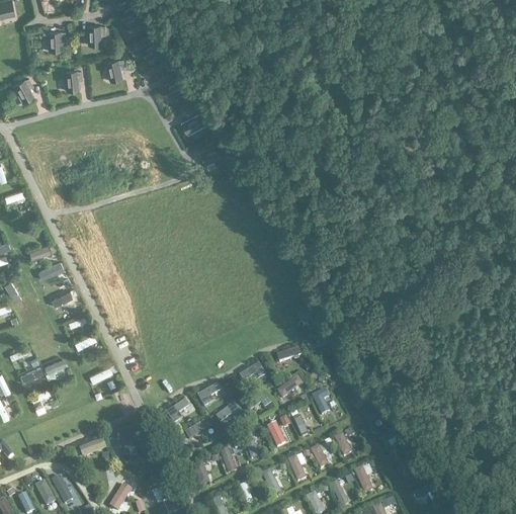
[(0,11),(3,11),(3,12),(12,10),(9,0),(0,0),(0,11)]
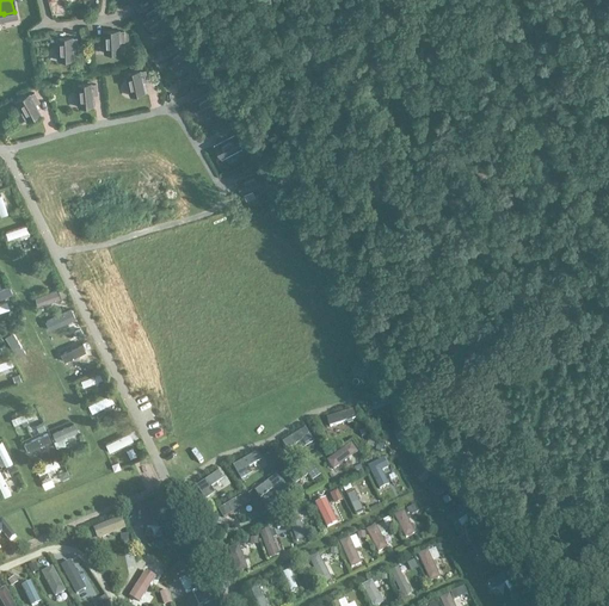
[(122,26),(117,26),(117,25),(102,26),(103,48),(118,48),(117,33),(122,33),(122,26)]
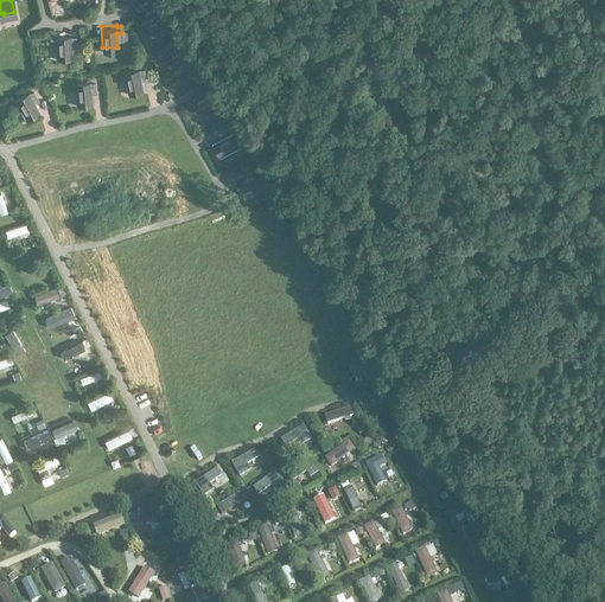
[(74,33),(69,33),(69,32),(53,33),(55,55),(70,55),(69,40),(74,40),(74,33)]
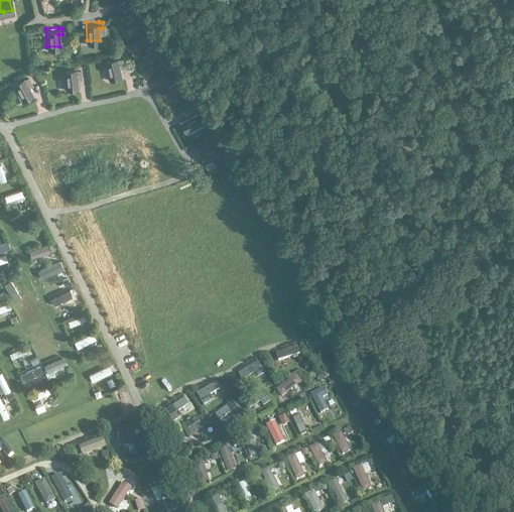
[(121,55),(117,56),(117,55),(105,58),(109,77),(121,74),(119,62),(123,61),(121,55)]
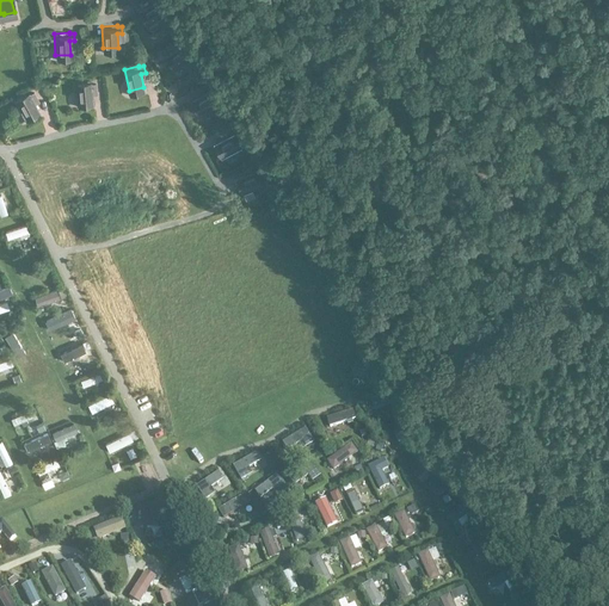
[(93,80),(88,80),(88,79),(74,80),(75,103),(91,101),(90,87),(94,87),(93,80)]
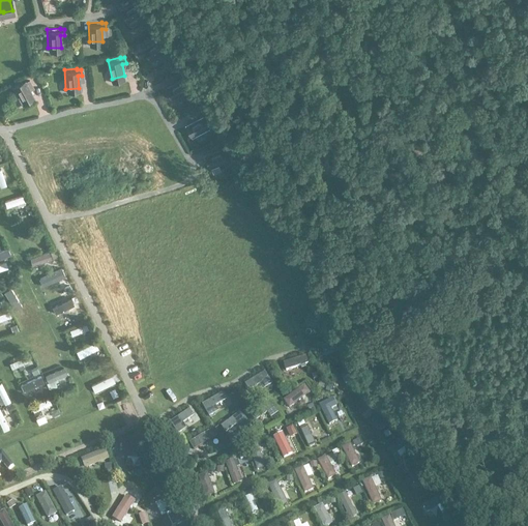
[(28,76),(24,78),(24,77),(12,83),(22,100),(33,94),(27,83),(31,81),(28,76)]
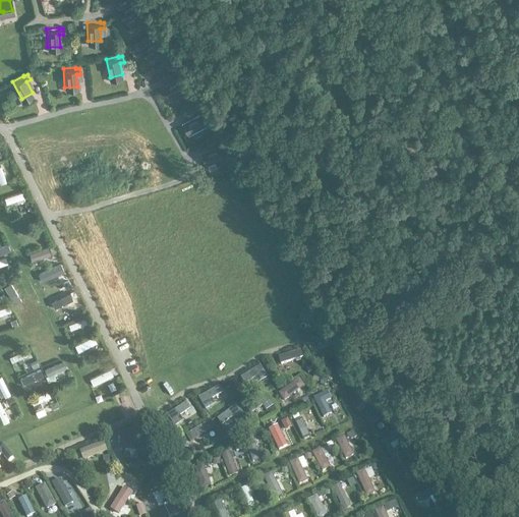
[(197,110),(181,119),(187,130),(197,125),(199,128),(206,125),(204,122),(204,121),(197,110)]
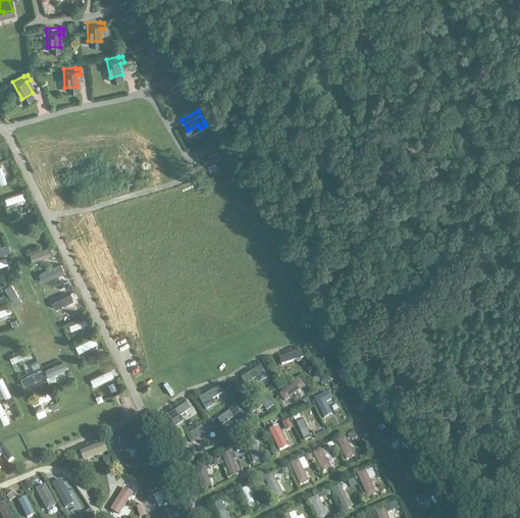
[(2,167),(0,167),(0,179),(2,187),(8,185),(2,167)]
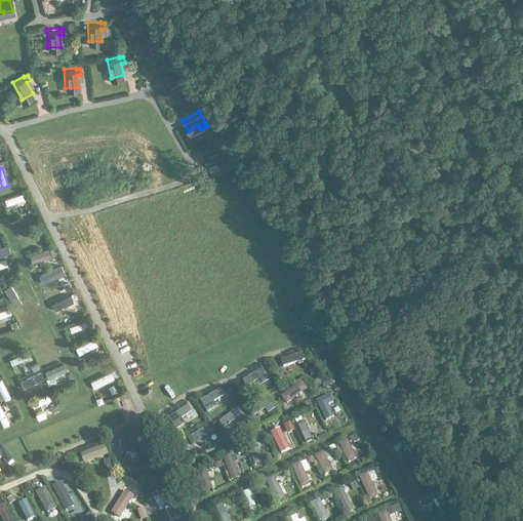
[(24,195),(6,201),(8,207),(26,201),(24,195)]
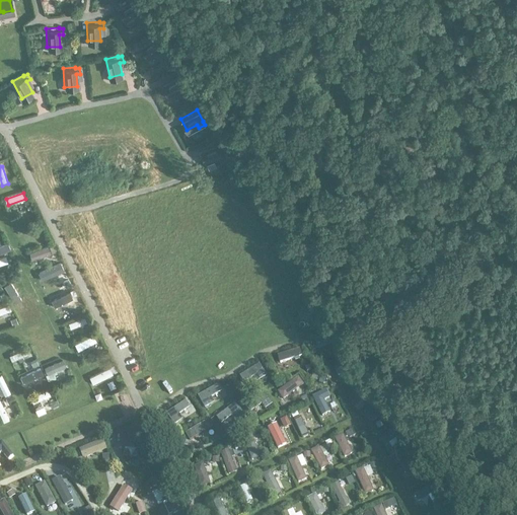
[(34,212),(20,215),(21,221),(37,218),(34,212)]
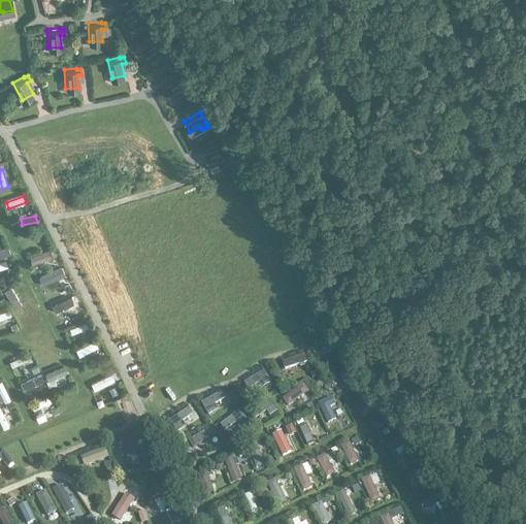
[(41,236),(25,239),(26,246),(42,242),(41,236)]
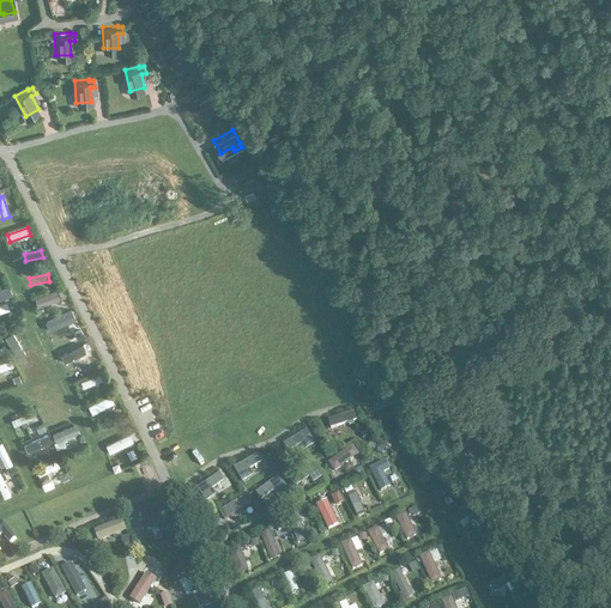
[(0,315),(11,312),(10,305),(0,308),(0,315)]
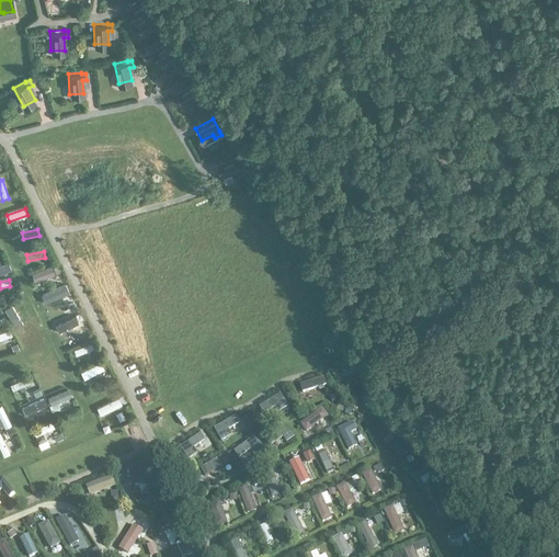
[(11,302),(6,304),(11,320),(16,318),(11,302)]
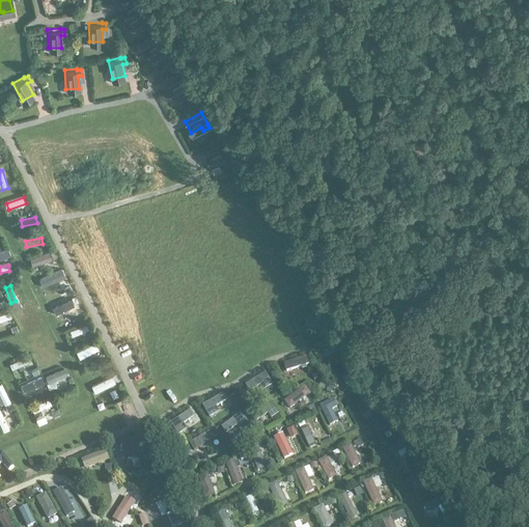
[(52,308),(71,300),(66,292),(48,300),(52,308)]
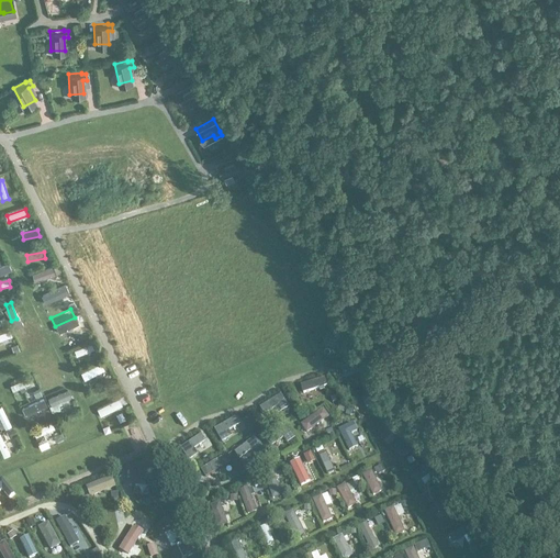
[(321,330),(324,338),(351,330),(348,321),(321,330)]
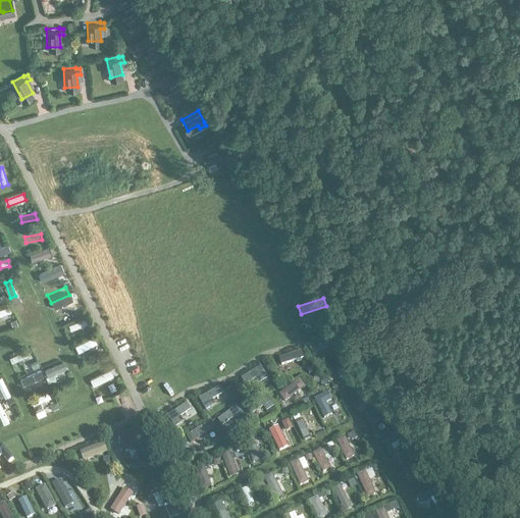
[(79,302),(65,307),(67,313),(81,308),(79,302)]
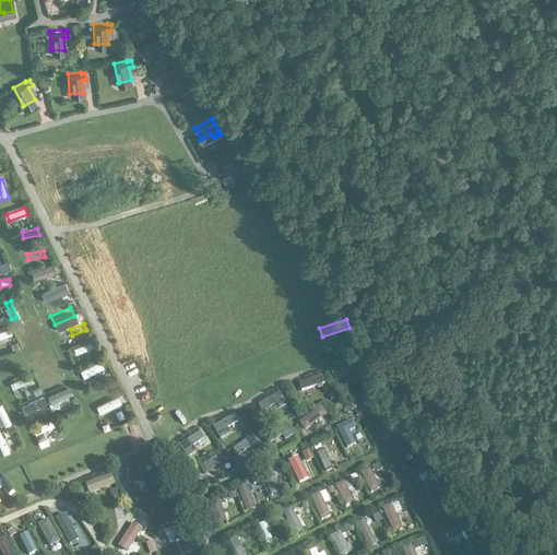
[(0,341),(13,339),(12,331),(0,333),(0,341)]
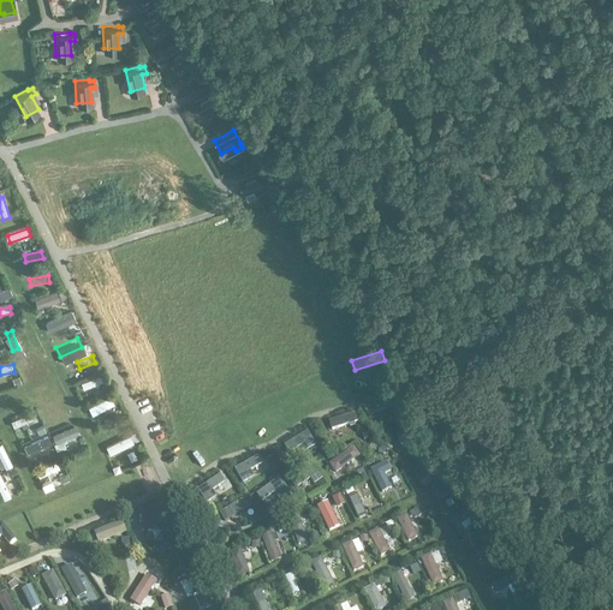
[(45,366),(23,375),(24,381),(47,372),(45,366)]
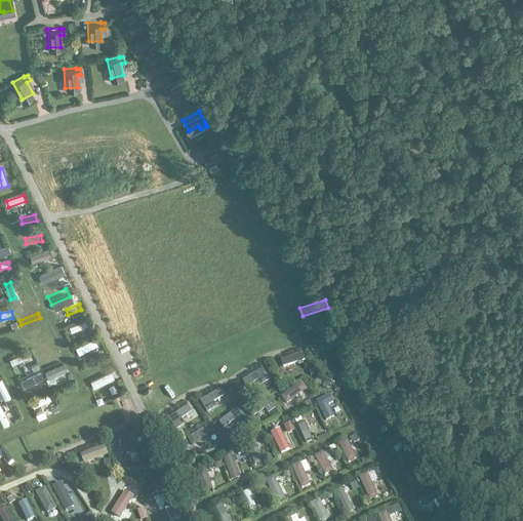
[(26,327),(28,334),(45,329),(44,323),(26,327)]
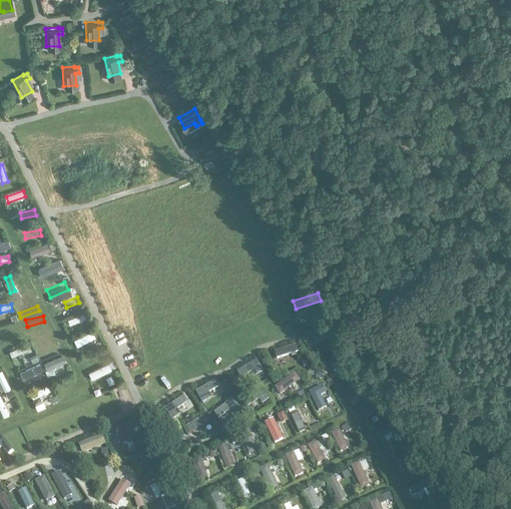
[(70,326),(86,321),(85,316),(68,321),(70,326)]
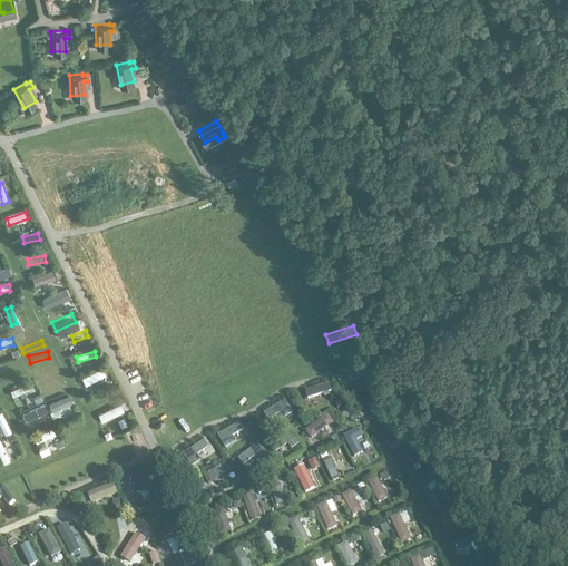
[(92,378),(106,372),(105,368),(90,372),(92,378)]
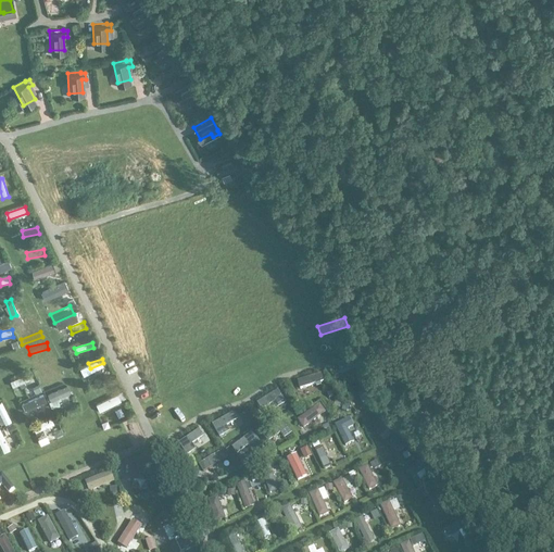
[(47,378),(59,375),(55,364),(45,367),(47,374),(46,374),(47,378)]
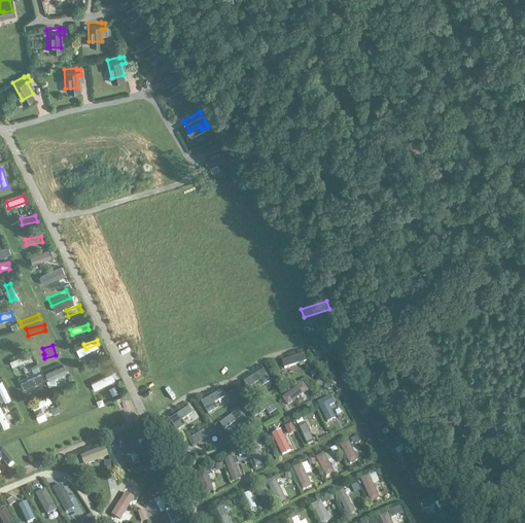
[(280,356),(282,364),(308,356),(305,348),(280,356)]
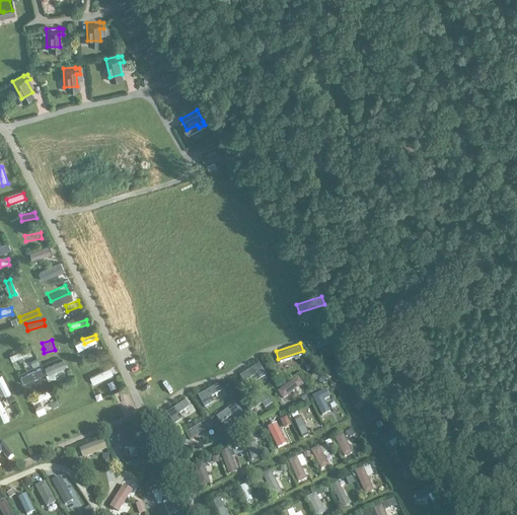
[(23,351),(11,357),(14,363),(26,358),(23,351)]
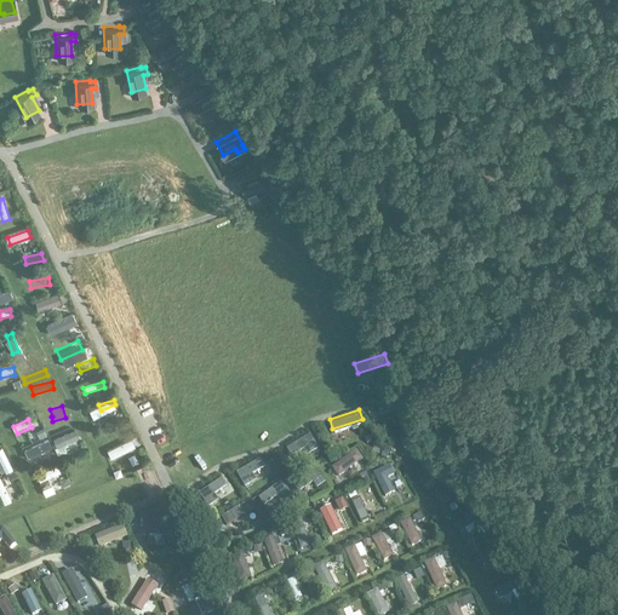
[(400,435),(405,442),(421,434),(416,426),(400,435)]
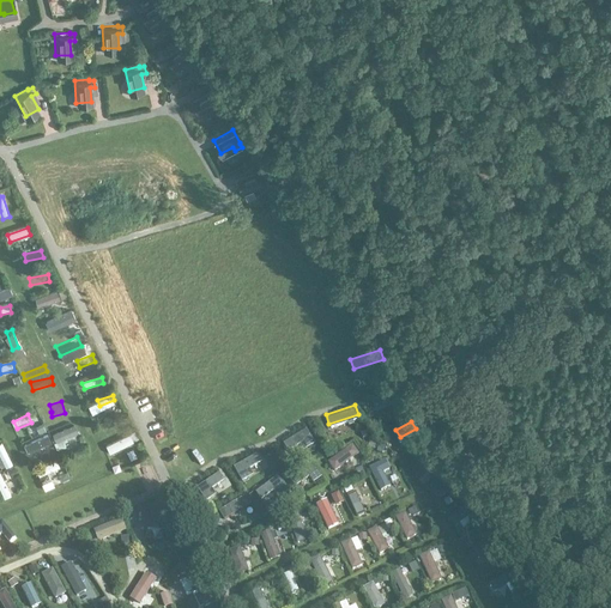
[(49,437),(25,444),(28,451),(52,445),(49,437)]
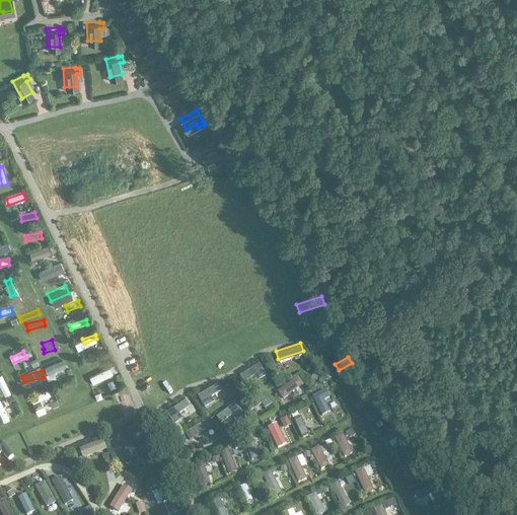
[(92,386),(111,381),(108,373),(90,378),(92,386)]
